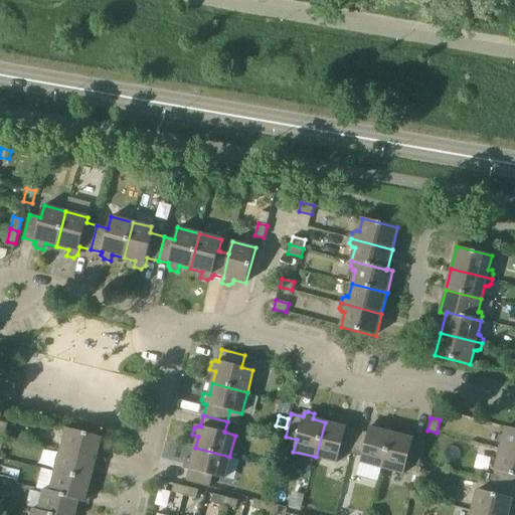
[(351,454),(357,431),(346,427),(347,424),(345,420),(338,419),(336,424),(325,422),(316,457),(337,463),(340,451),(351,454)]
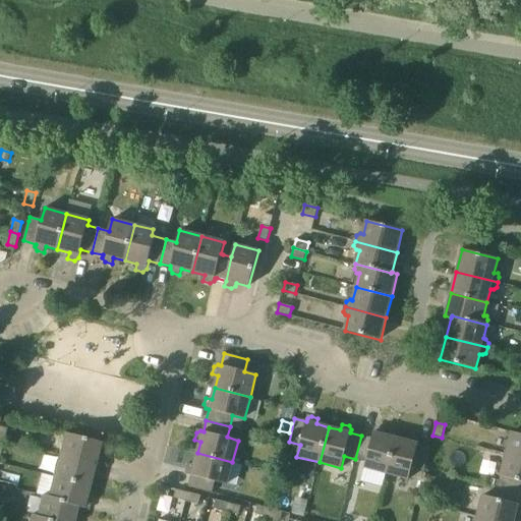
[(387,473),(396,438),(385,435),(386,429),(379,427),(374,429),(372,439),(361,436),(355,459),(366,462),(364,467),(387,473)]
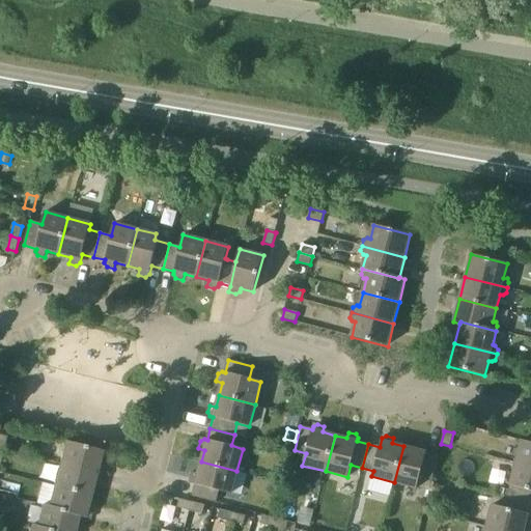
[(530,442),(522,441),(515,463),(530,467),(530,442)]
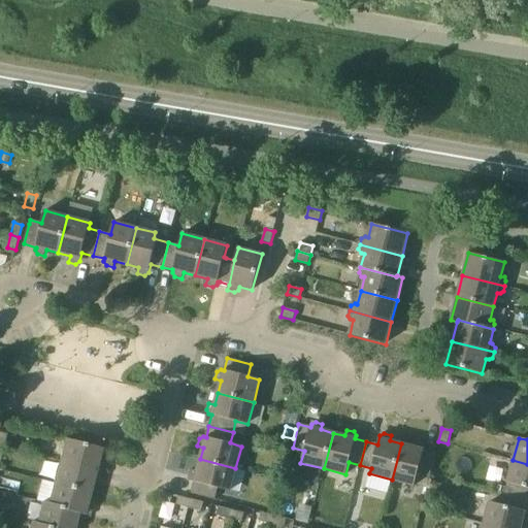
[(59,462),(101,472),(102,466),(100,462),(97,462),(101,449),(65,439),(59,462)]
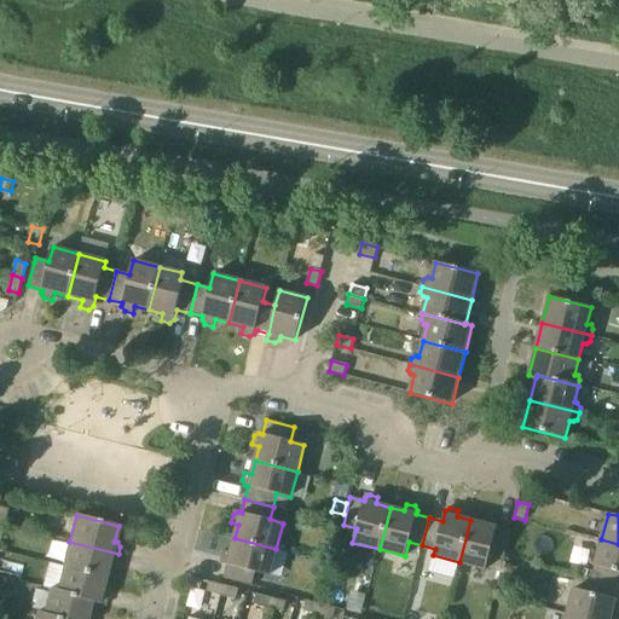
[(470,520),(460,562),(486,570),(490,556),(503,560),(510,531),(497,527),(498,524),(495,519),(486,518),(485,524),(470,520)]
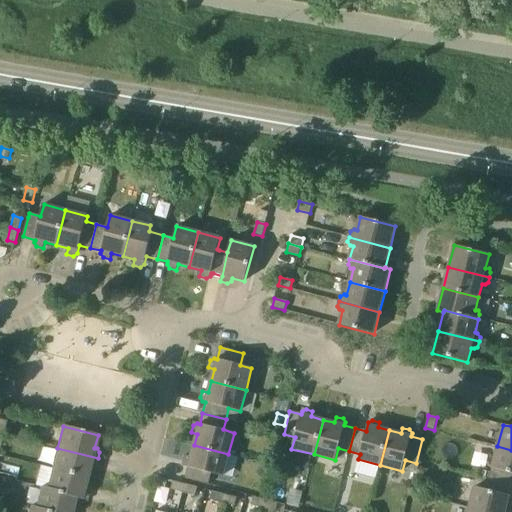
[(223,476),(228,454),(194,445),(191,457),(185,455),(183,462),(185,467),(188,467),(185,479),(208,485),(211,473),(223,476)]
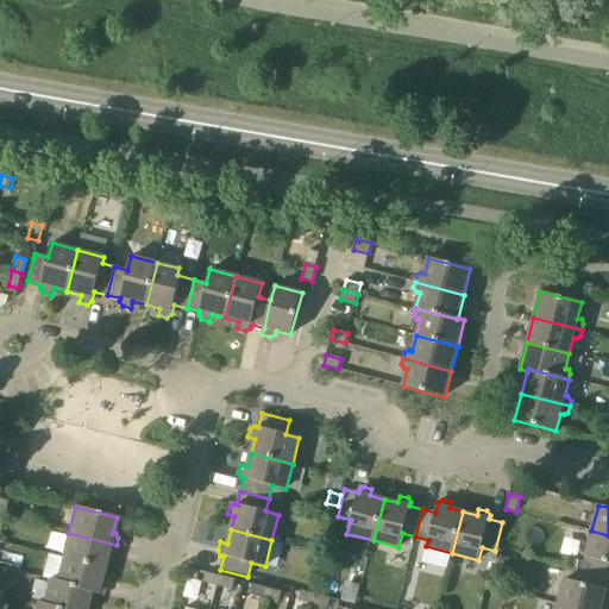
[(608,535),(591,531),(582,570),(608,577),(608,535)]
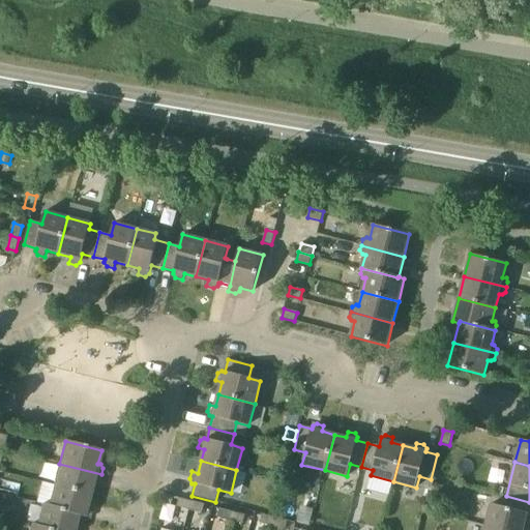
[(99,480),(101,474),(59,464),(54,486),(89,495),(92,482),(95,483),(99,480)]
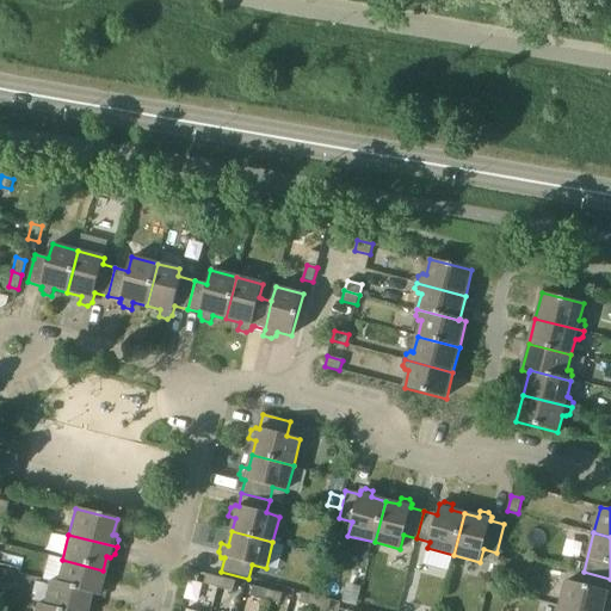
[(99,584),(103,571),(62,560),(56,582),(55,585),(90,593),(90,594),(103,598),(105,590),(103,585),(99,584)]
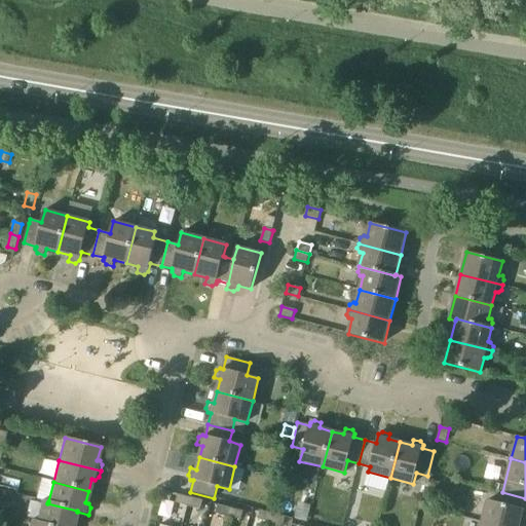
[(520,522),(525,499),(525,498),(502,492),(499,503),(487,500),(482,522),(495,525),(524,525),(523,523),(520,522)]
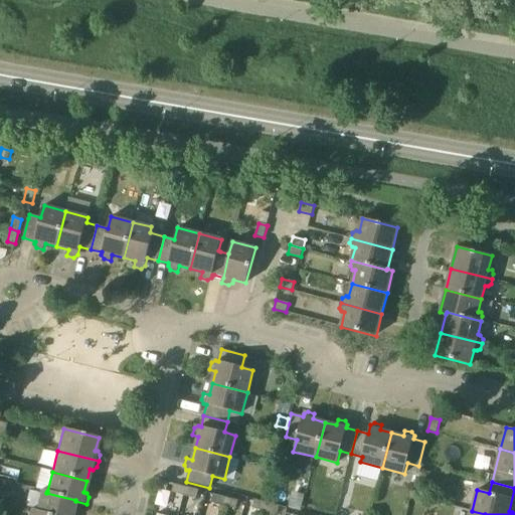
[(172,492),(184,495),(186,487),(174,484),(172,492)]
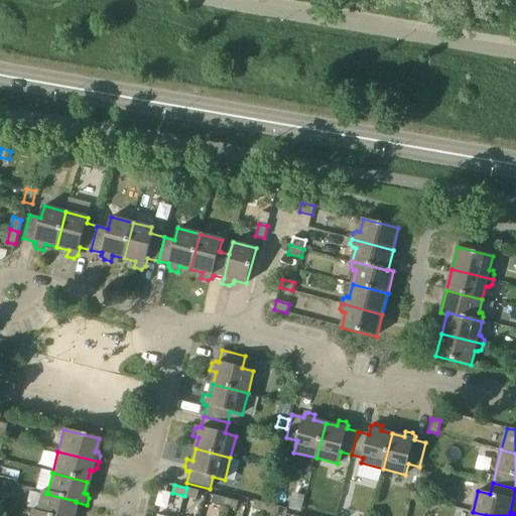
[(186,488),(184,496),(197,500),(199,492),(186,488)]
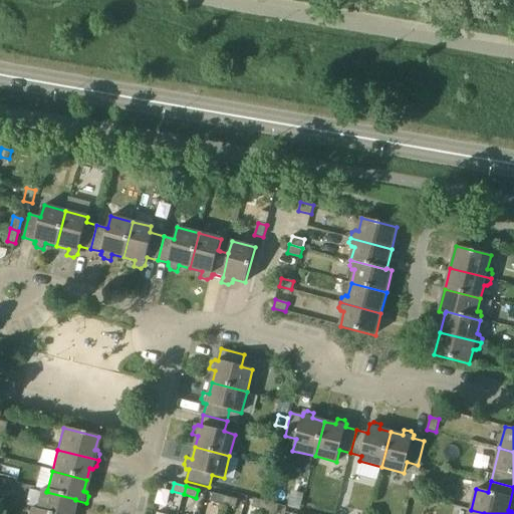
[(40,489),(35,510),(35,511),(45,513),(76,513),(75,512),(72,511),(75,500),(75,499),(46,492),(47,490),(40,489)]
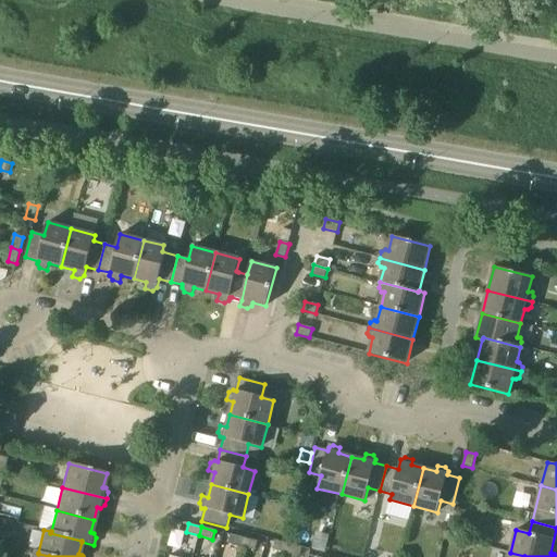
[(243,546),(245,537),(232,533),(229,543),(243,546)]
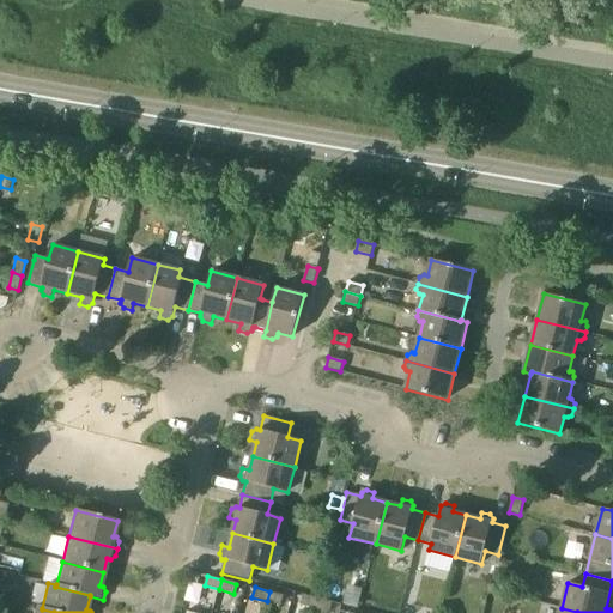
[(269,592),(267,601),(281,605),(284,595),(269,592)]
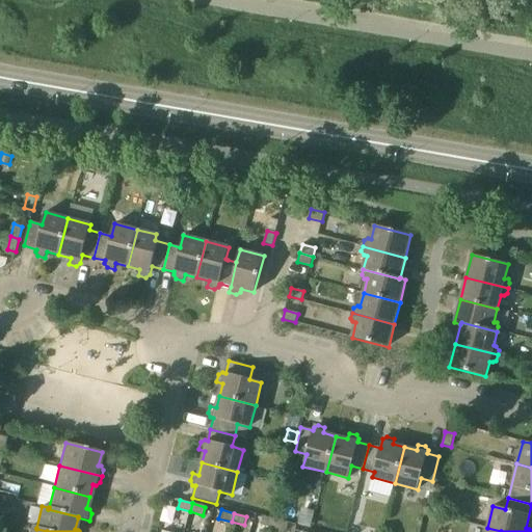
[(273,528),(275,519),(263,515),(261,525),(273,528)]
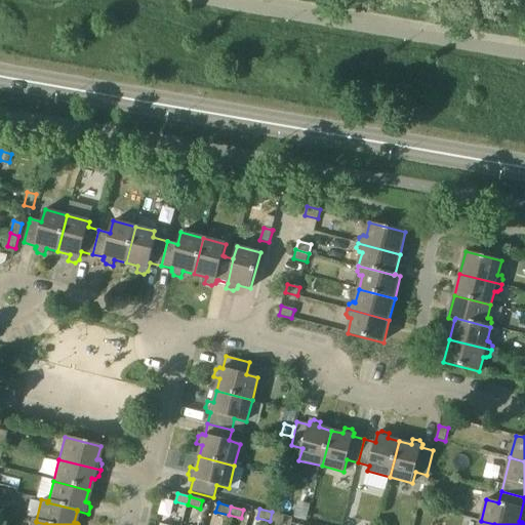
[(272,512),(270,521),(283,524),(285,515),(272,512)]
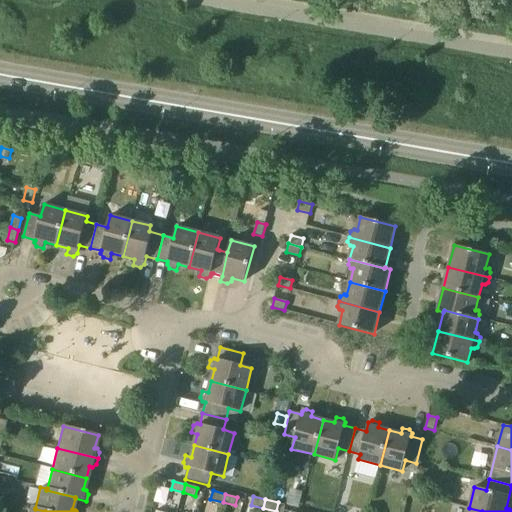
All buildings are outlined.
